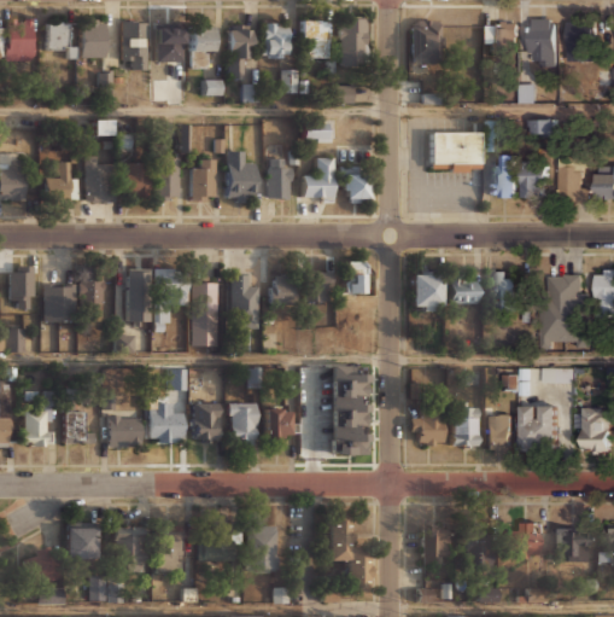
[(7,19),(34,18),(34,62),(6,63),(7,19)]
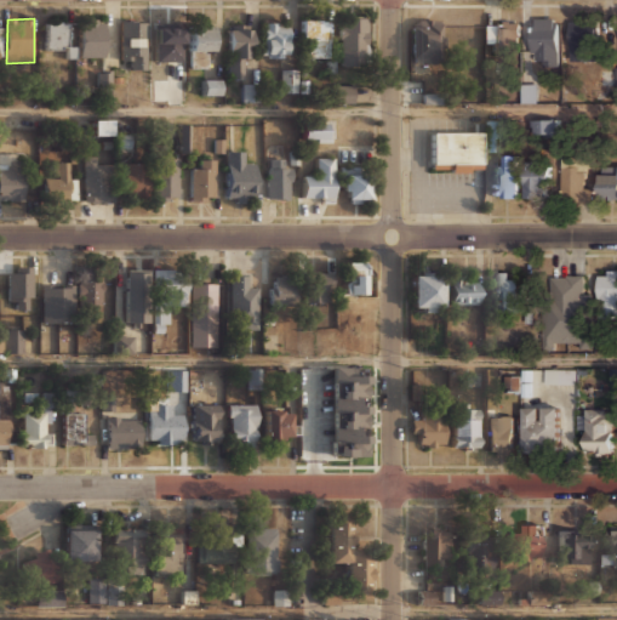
[(342,21),(369,18),(371,72),(341,72),(342,21)]
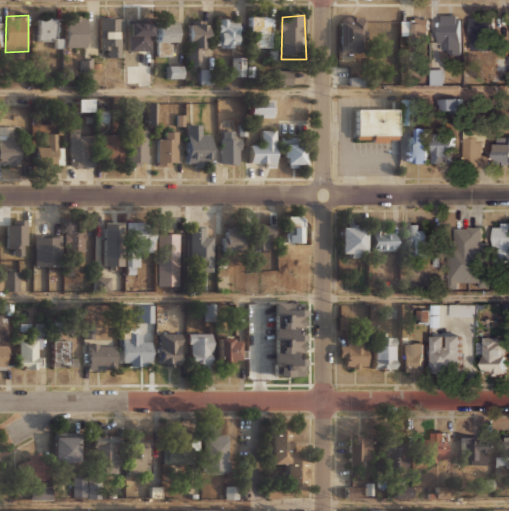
[(68,19),(82,16),(81,20),(88,19),(88,48),(68,48),(68,19)]
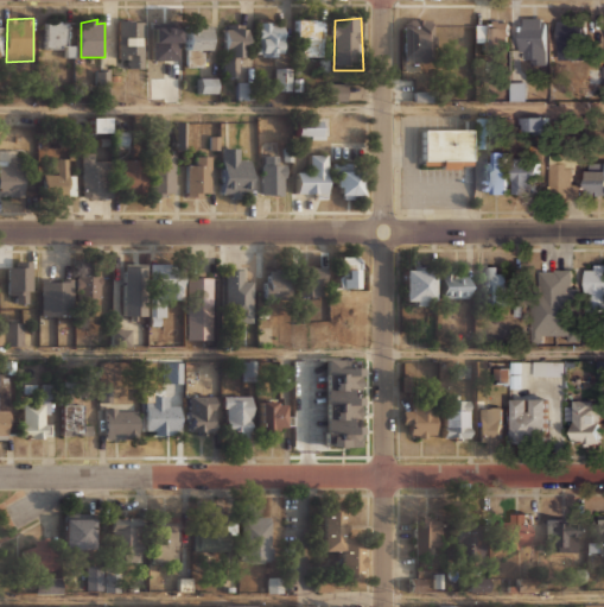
[(525,59),(534,59),(534,65),(550,65),(550,19),(525,20),(525,59)]
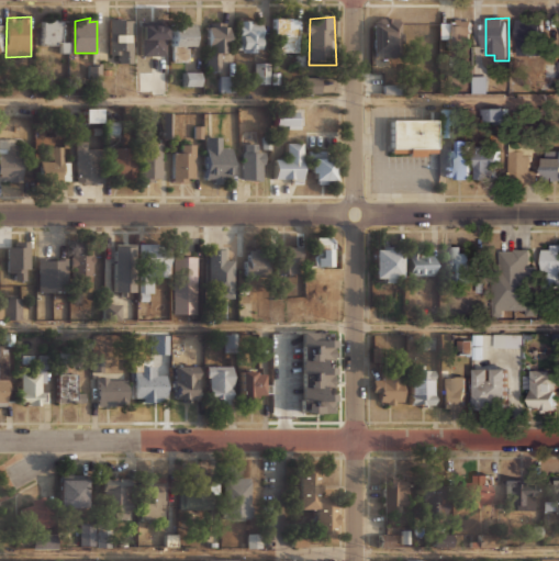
[(276,19),(299,19),(298,52),(274,52),(276,19)]
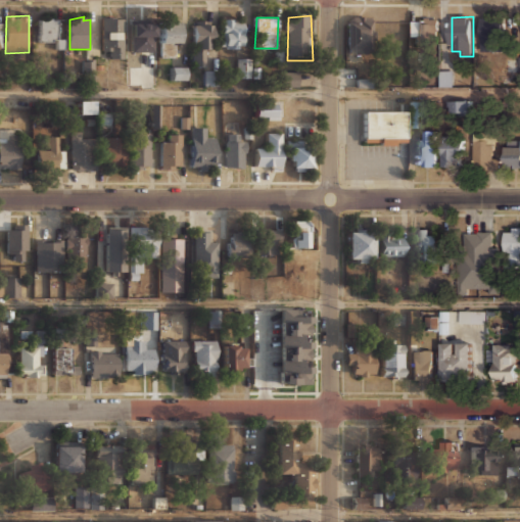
[(349,53),(376,54),(377,17),(350,17),(349,53)]
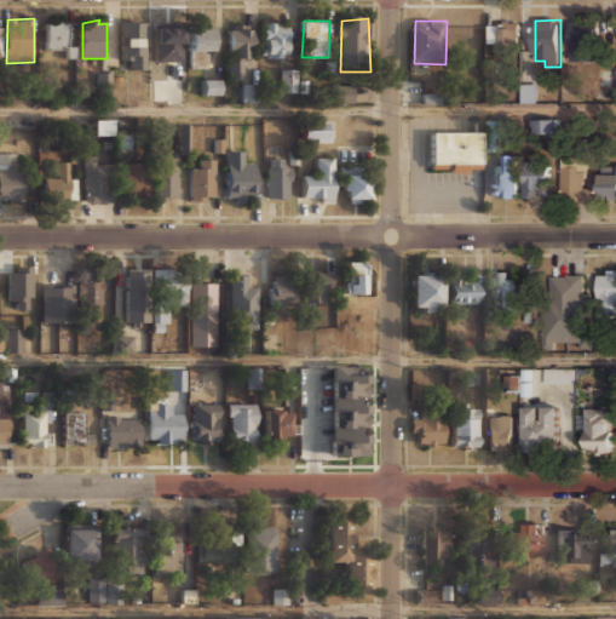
[(122,22),(149,22),(151,70),(122,72),(122,22)]
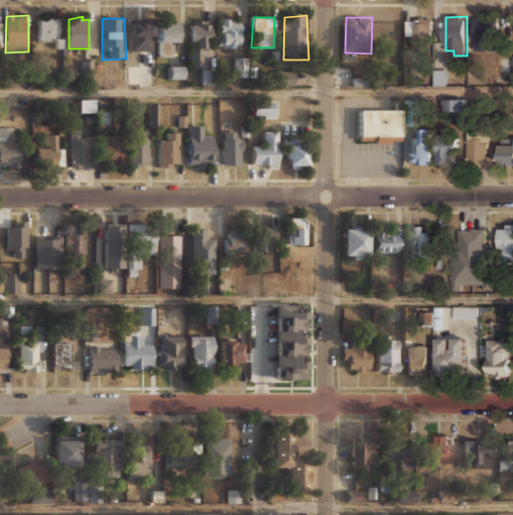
[(220,19),(242,18),(242,49),(220,47),(220,19)]
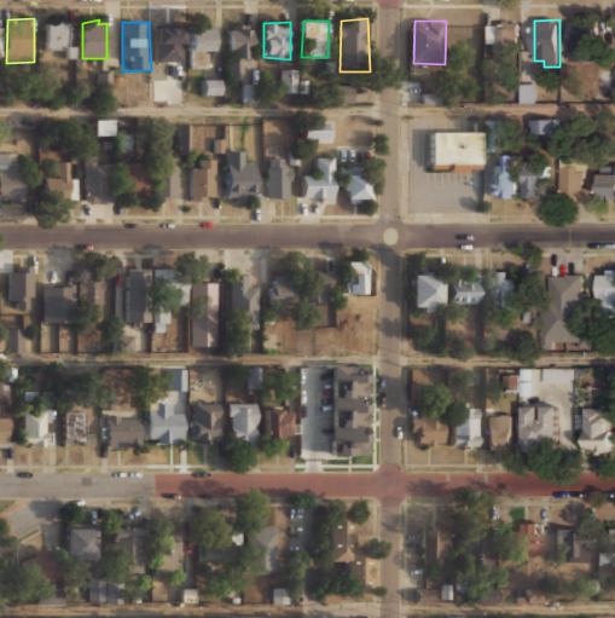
[(572,62),(598,62),(599,23),(572,22),(572,62)]
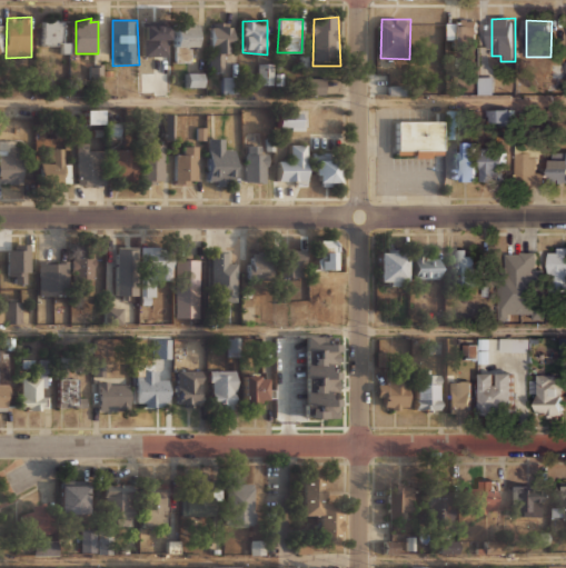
[(45,22),(63,22),(65,43),(72,43),(71,55),(65,53),(59,47),(45,48),(45,22)]
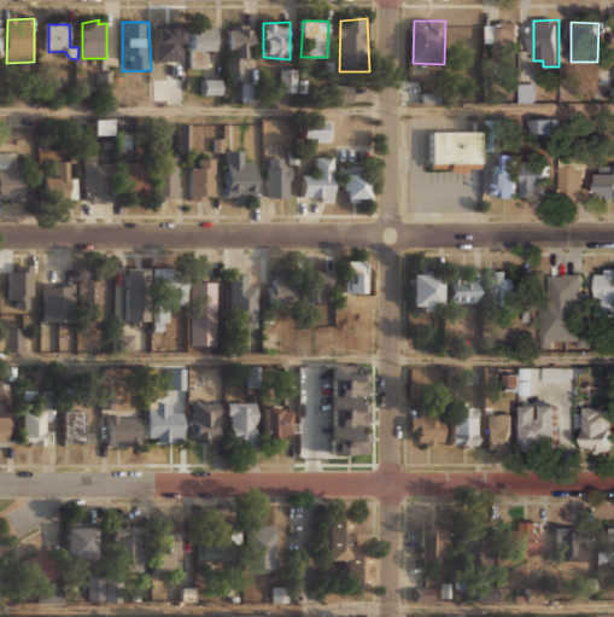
[(228,30),(235,24),(245,24),(256,31),(255,58),(246,60),(244,81),(229,79),(228,30)]
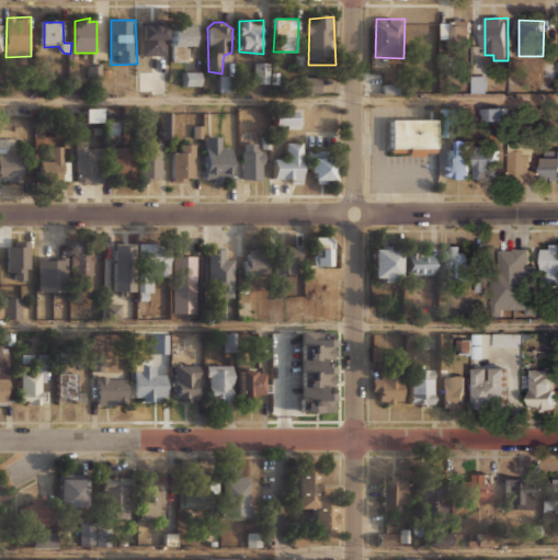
[(441,22),(441,41),(446,41),(446,49),(474,48),(474,22),(441,22)]
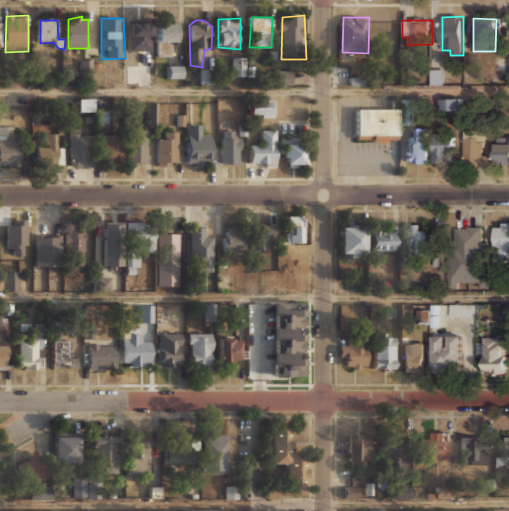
[(158,22),(176,21),(179,43),(172,44),(172,57),(159,57),(158,22)]
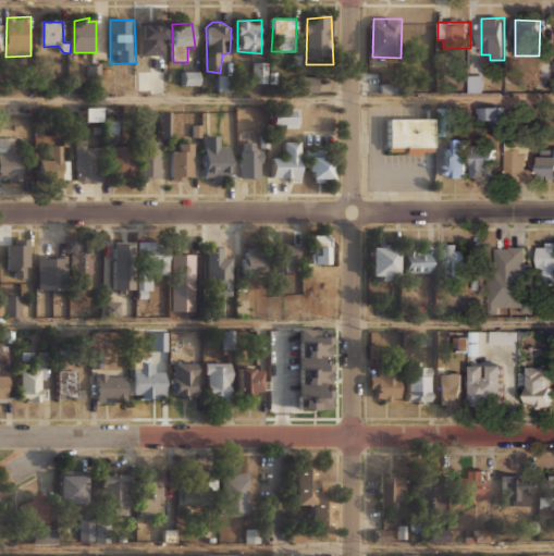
[(142,27),(167,25),(167,57),(142,57),(142,27)]
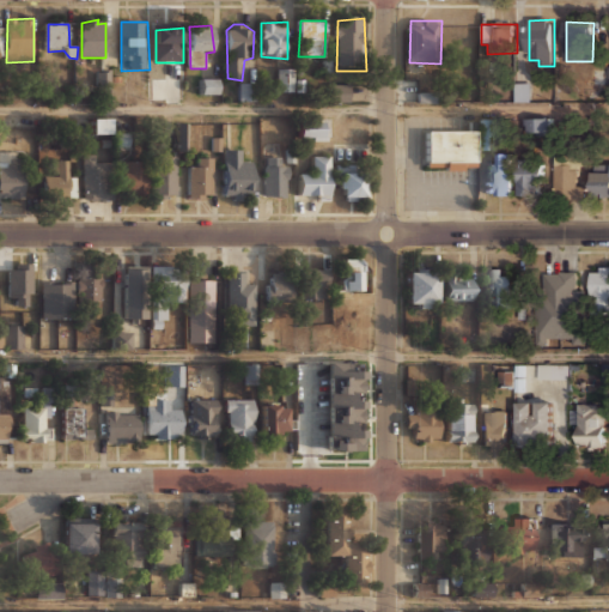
[(608,68),(592,70),(592,80),(584,80),(584,100),(607,100),(607,84),(608,84),(608,68)]
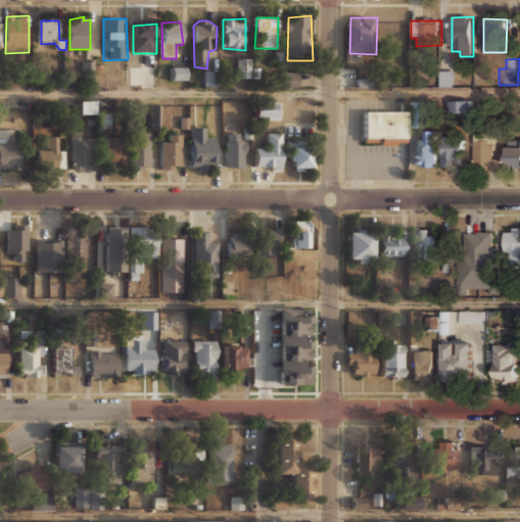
[(239,59),(253,59),(253,68),(263,68),(263,80),(240,79),(239,59)]
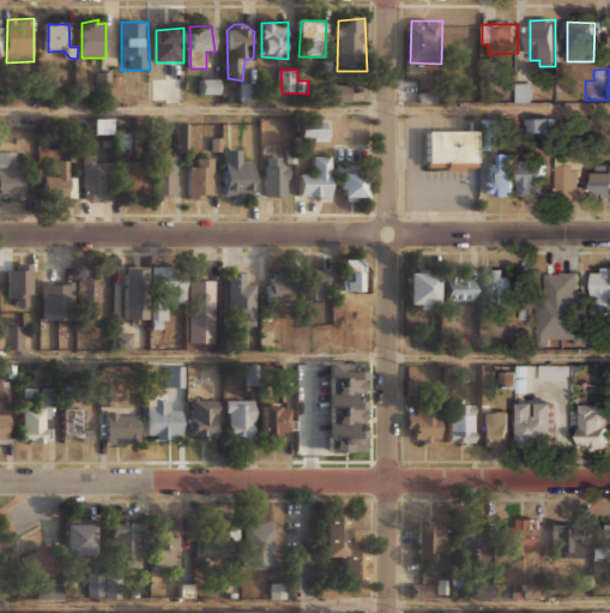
[(203,80),(219,79),(219,96),(203,96),(203,80)]
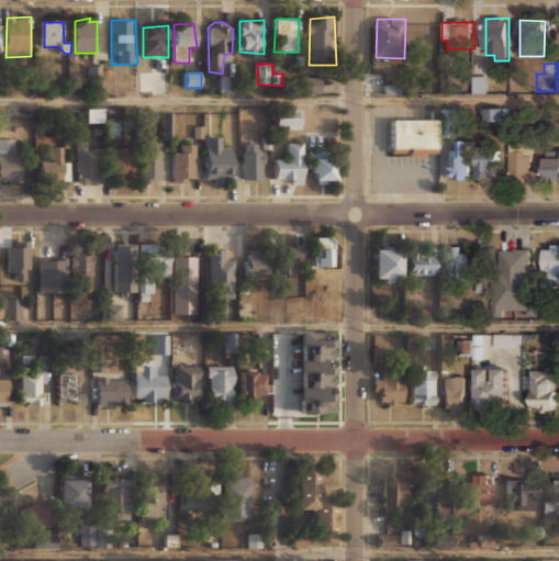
[(222,93),(236,93),(236,77),(222,78),(222,93)]
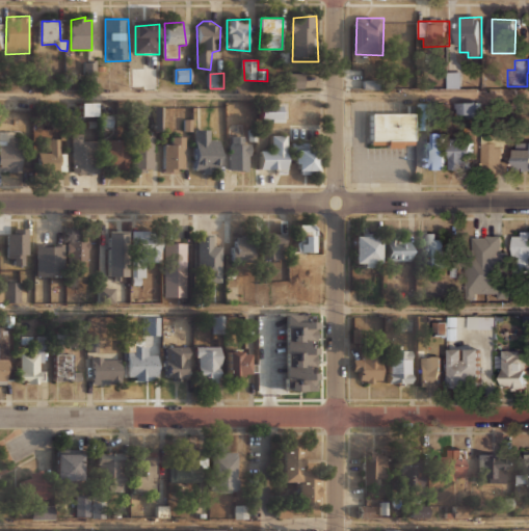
[(281,73),(306,74),(306,88),(281,88),(281,73)]
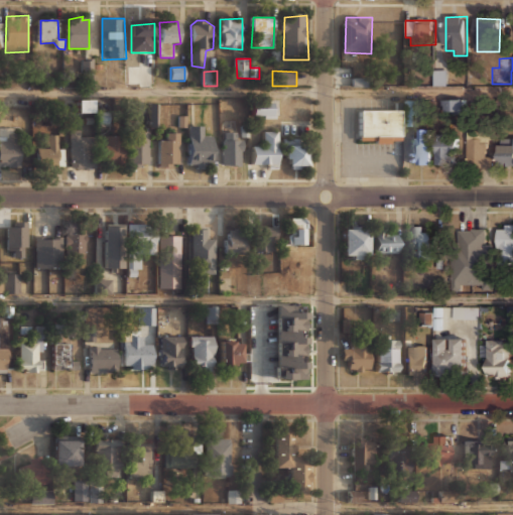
[(450,71),(436,71),(436,87),(449,87),(450,71)]
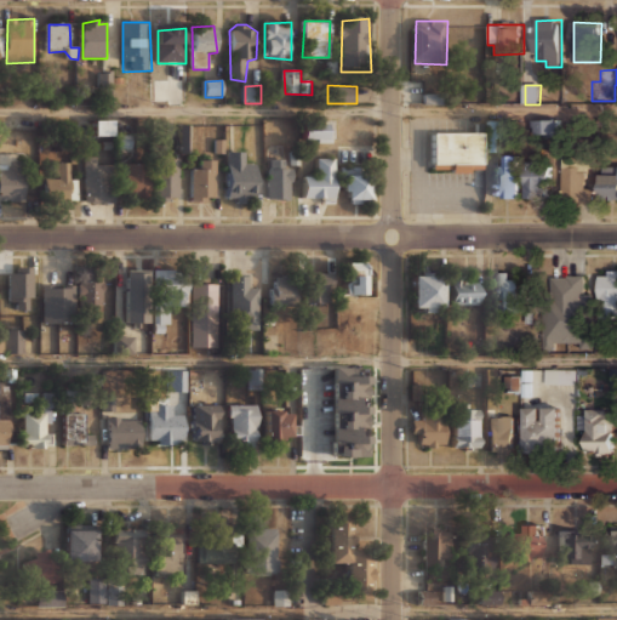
[(96,120),(115,121),(115,140),(95,137),(96,120)]
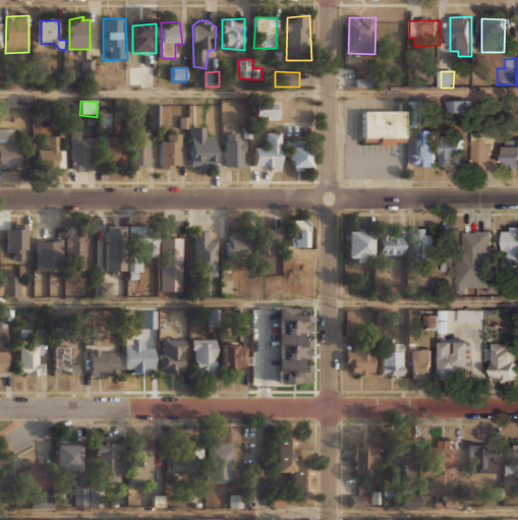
[(449,101),(471,102),(471,114),(449,113),(449,101)]
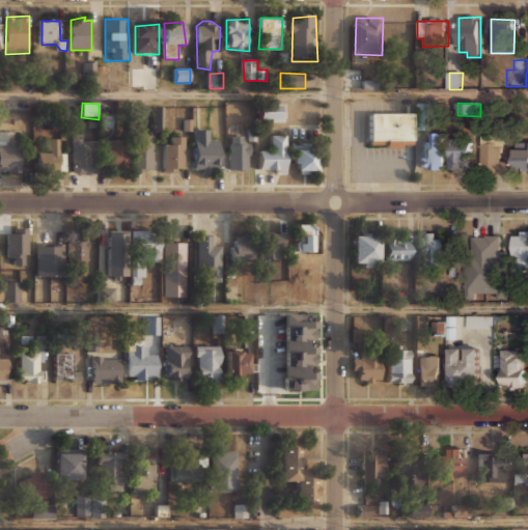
[(260,106),(283,107),(283,118),(261,119),(260,106)]
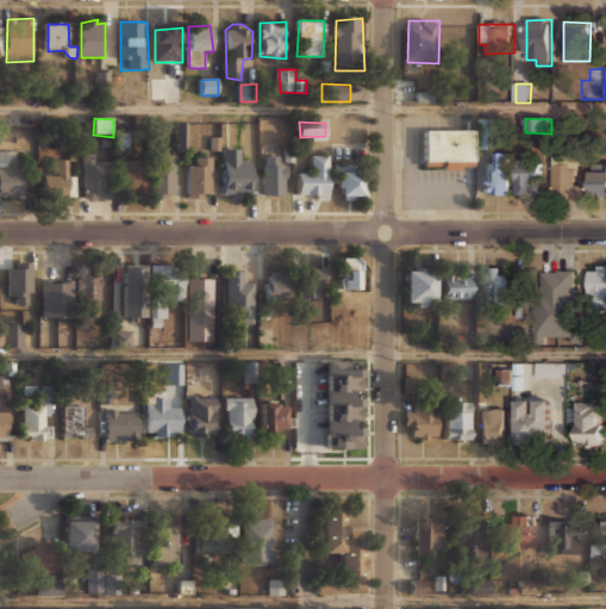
[(176,124),(187,124),(187,151),(177,151),(176,124)]
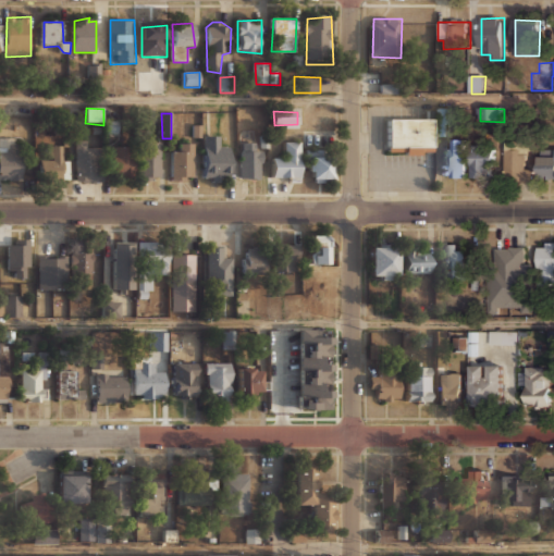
[(440,137),(451,137),(451,113),(440,113),(440,137)]
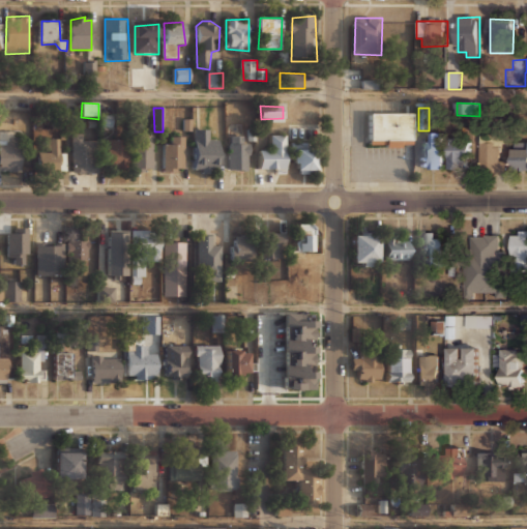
[(370,146),(371,114),(413,114),(413,146),(370,146)]
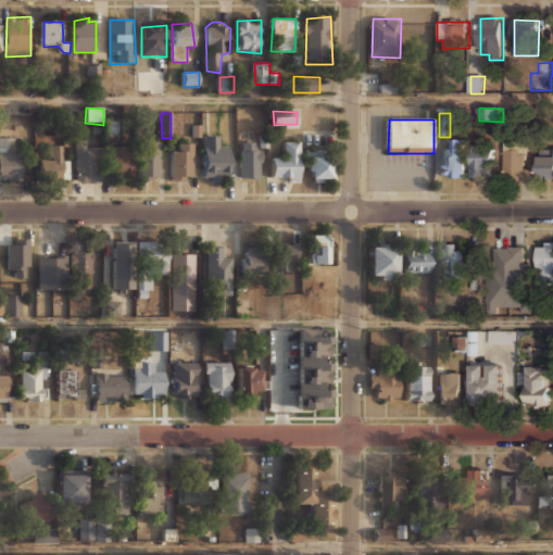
[(506,135),(506,180),(533,180),(533,169),(526,169),(526,162),(536,162),(536,135),(506,135)]
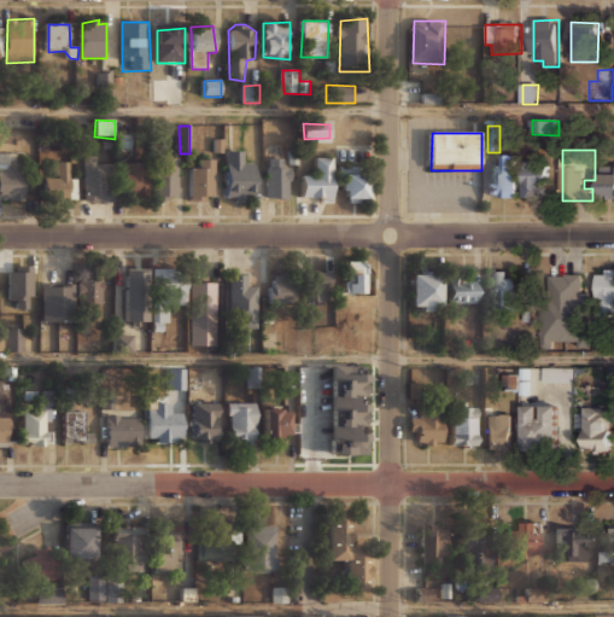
[(228,151),(246,152),(245,162),(257,163),(256,203),(228,203),(228,151)]
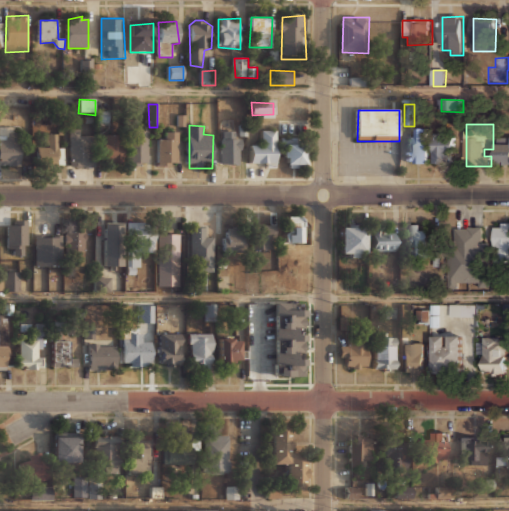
[(0,127),(16,127),(16,132),(20,133),(20,168),(0,168),(0,127)]
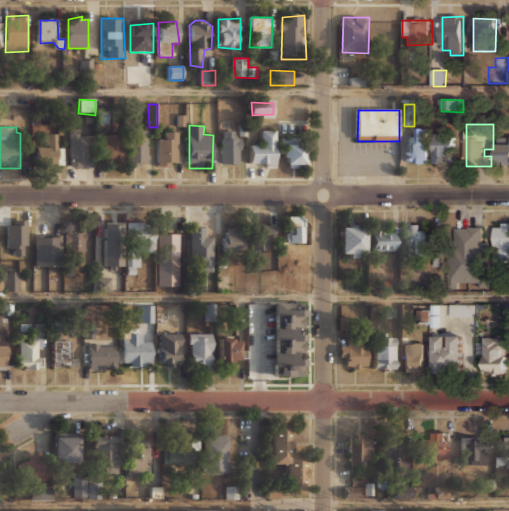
[(416,128),(428,128),(429,164),(416,164),(415,161),(407,161),(407,153),(411,152),(411,138),(416,137),(416,128)]
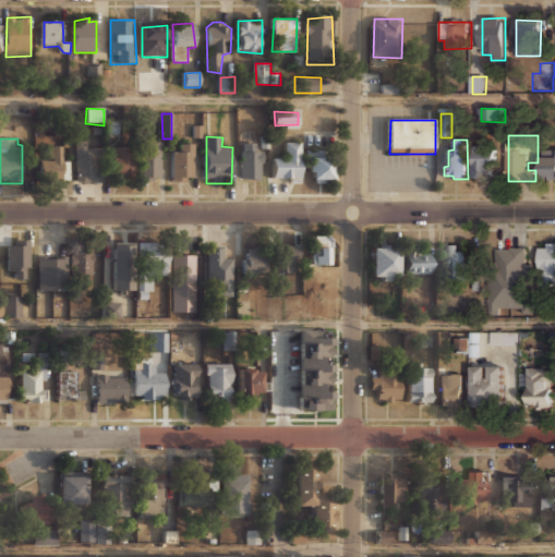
[(77,141),(89,142),(89,148),(106,148),(105,183),(76,183),(77,141)]
